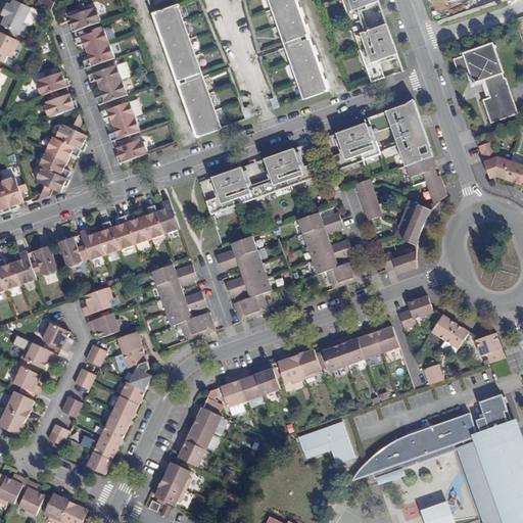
[(3,13),(6,15),(2,25),(21,34),(26,24),(24,24),(31,7),(16,0),(5,0),(1,8),(4,10),(3,13)]
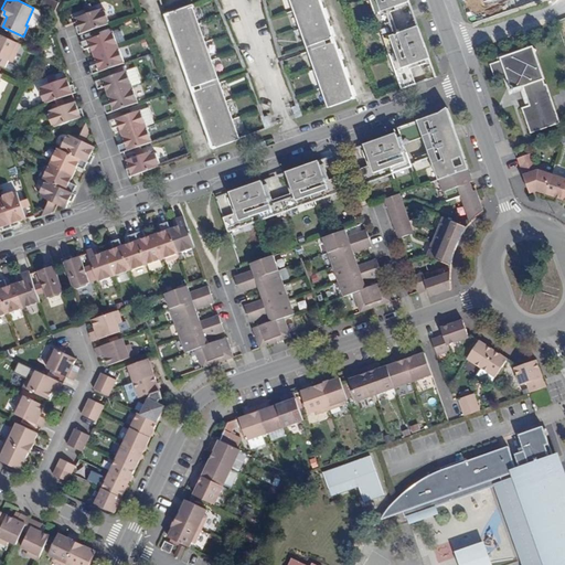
[(55,0),(39,0),(38,2),(51,9),(52,9),(56,0),(55,0)]
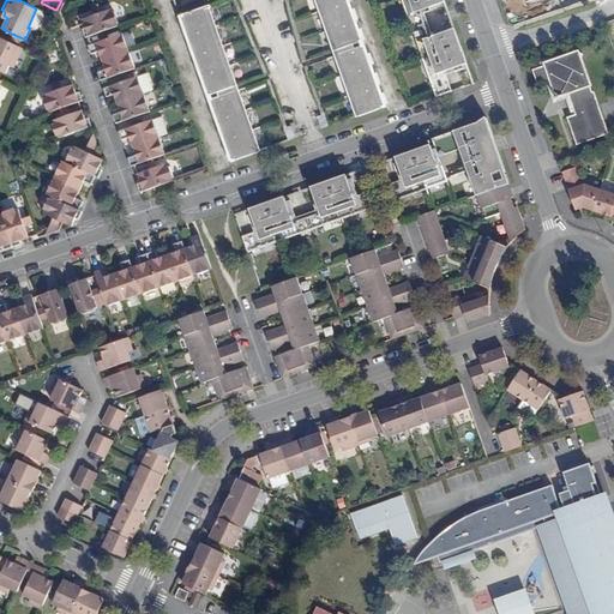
[(232,0),(240,17),(245,16),(238,0),(232,0)]
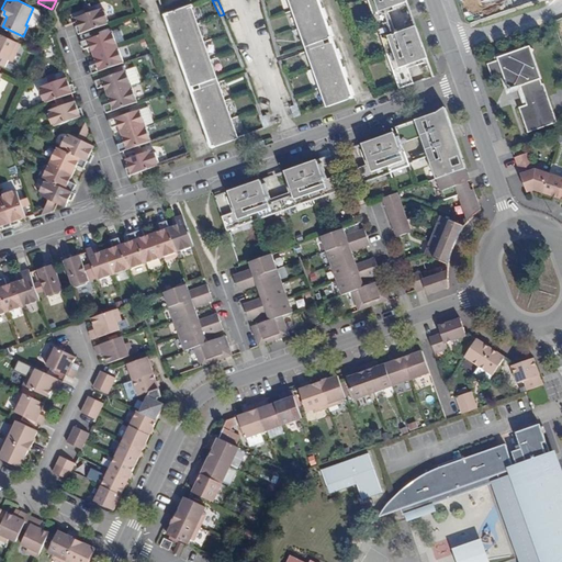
[(270,18),(265,0),(263,0),(260,1),(266,20),(270,18)]
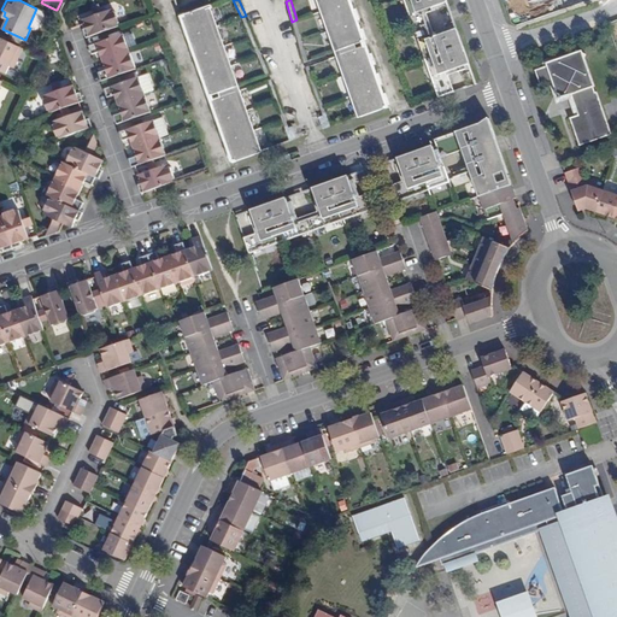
[(359,117),(389,107),(366,45),(357,48),(356,43),(365,40),(351,0),(317,0),(319,5),(324,4),(325,10),(322,11),(327,25),(330,23),(333,29),(329,31),(334,45),(338,43),(340,50),(336,51),(342,70),(346,68),(348,75),(345,76),(350,89),(353,88),(356,94),(352,95),(359,117)]
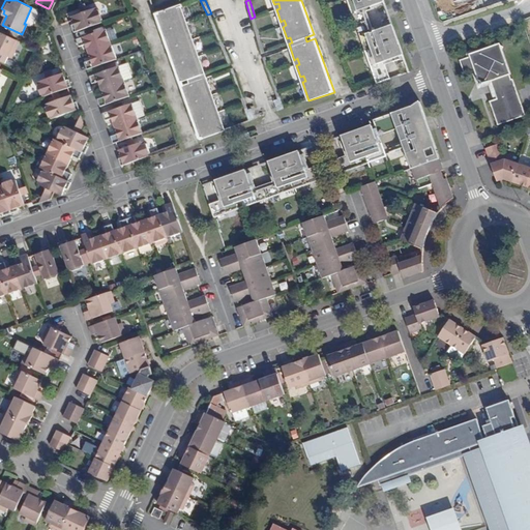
[(373,6),(384,2),(382,0),(347,0),(353,13),(373,6)]
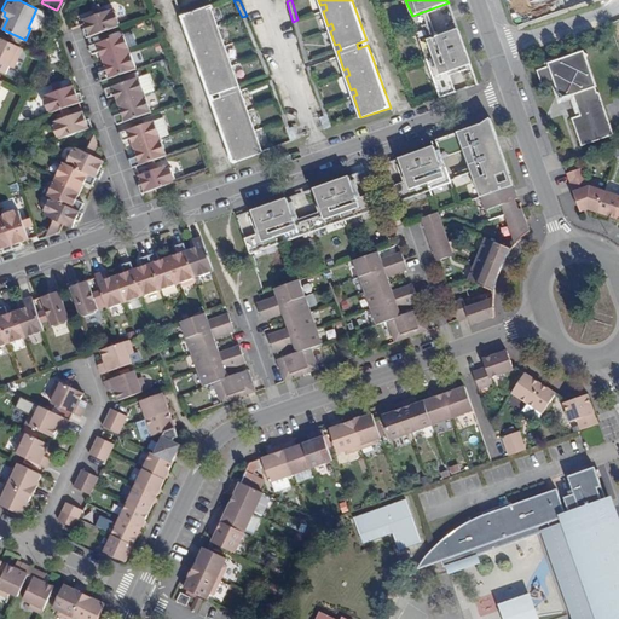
[(94,15),(102,12),(99,4),(92,6),(94,15)]
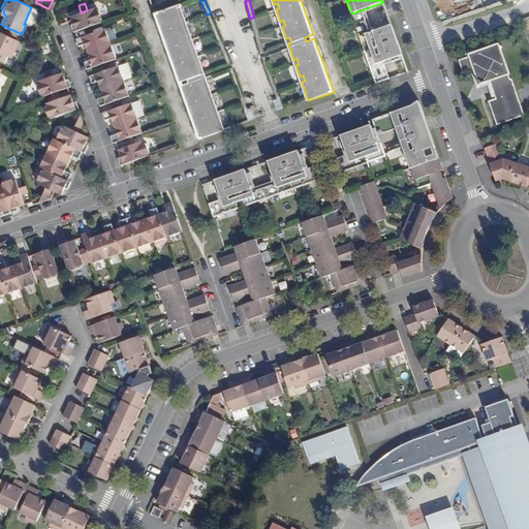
[(185,17),(181,5),(156,13),(180,82),(187,79),(189,83),(181,86),(198,139),(225,130),(218,111),(215,113),(213,106),(216,105),(212,94),(209,95),(207,90),(211,89),(205,72),(201,74),(199,68),(203,67),(198,56),(195,57),(194,52),(197,51),(193,39),(190,40),(187,35),(191,34),(187,22),(184,23),(182,18),(185,17)]
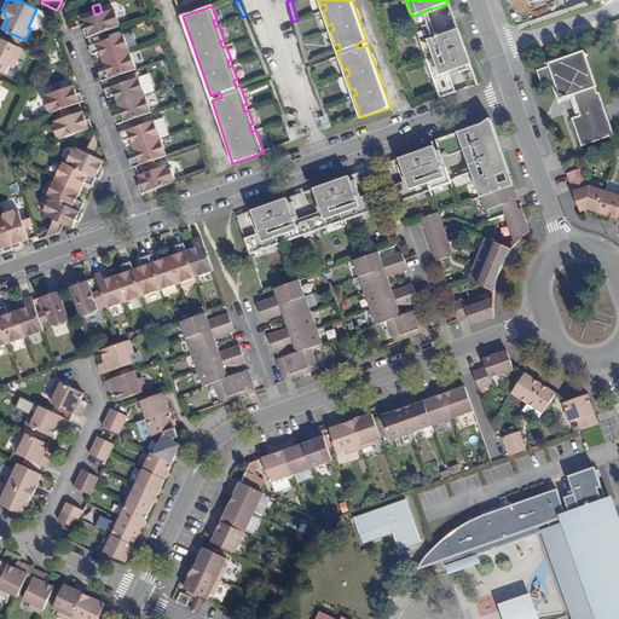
[(444,30),(434,34),(427,15),(437,11),(435,7),(412,16),(423,47),(426,45),(424,42),(445,35),(444,30)]
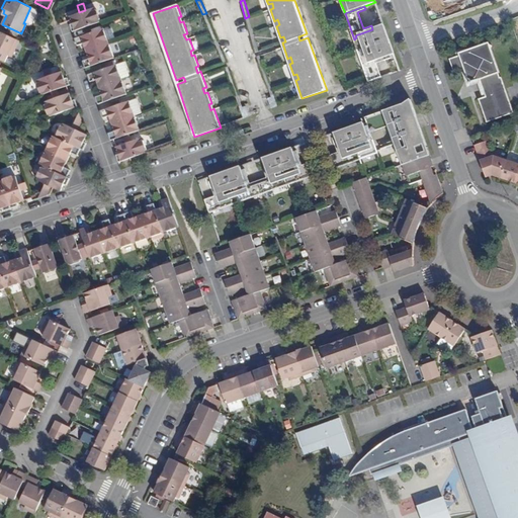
[(85,10),(79,12),(69,15),(72,23),(69,24),(72,31),(98,21),(97,19),(99,18),(96,9),(94,10),(93,7),(85,10)]
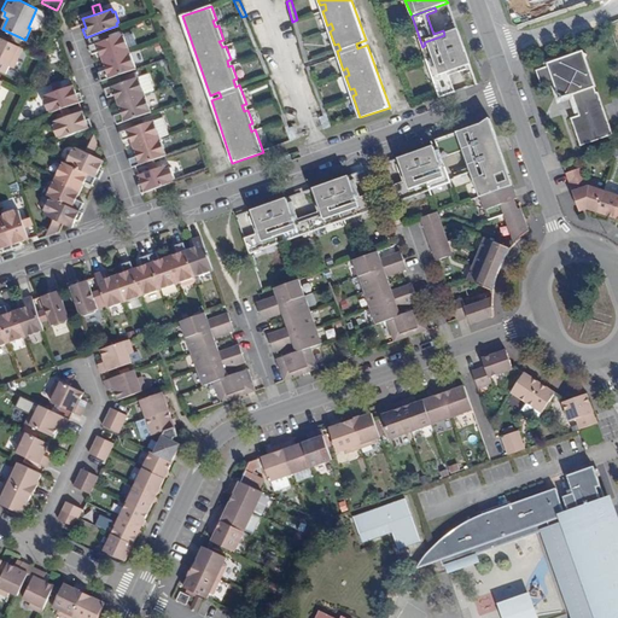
[(255,35),(246,16),(242,17),(250,38),(255,35)]
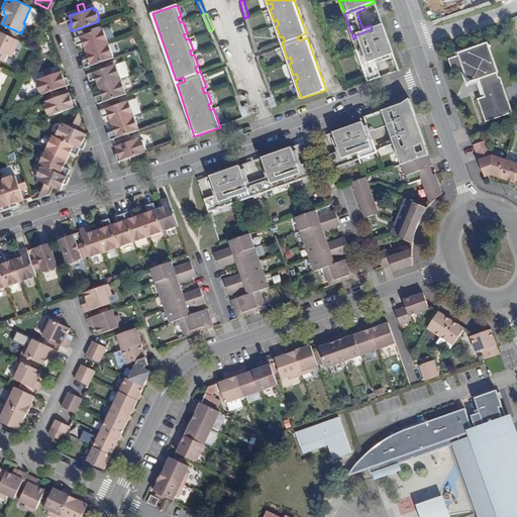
[(249,35),(253,33),(248,16),(244,18),(249,35)]
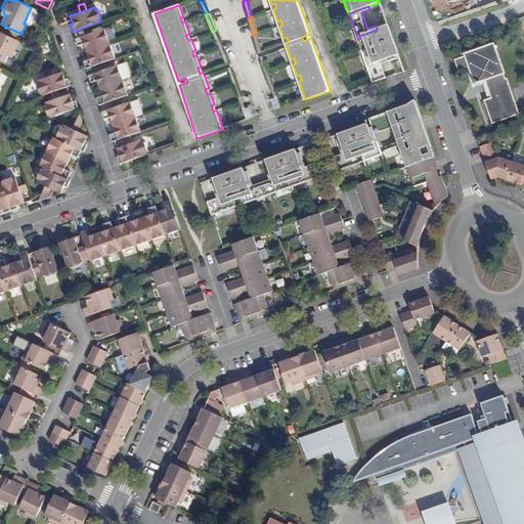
[(388,26),(377,30),(359,36),(360,38),(358,40),(367,67),(387,59),(398,55),(388,26)]
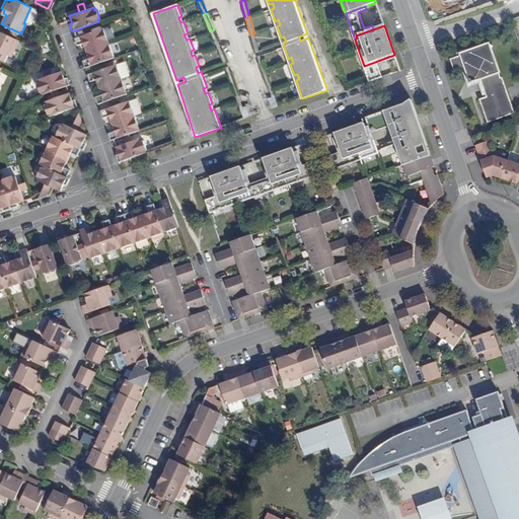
[(85,52),(108,44),(102,27),(74,38),(77,46),(82,44),(85,52)]
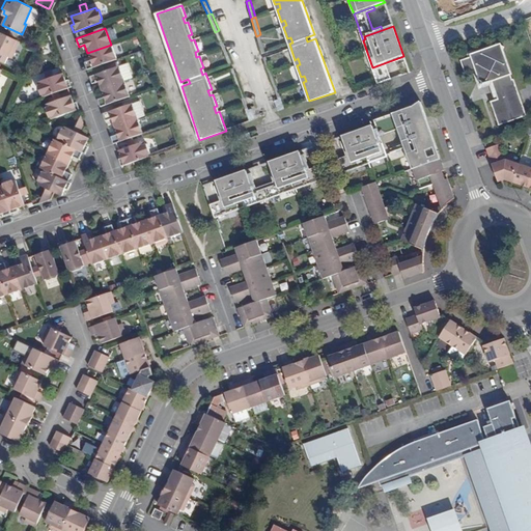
[(222,48),(226,47),(219,30),(215,32),(222,48)]
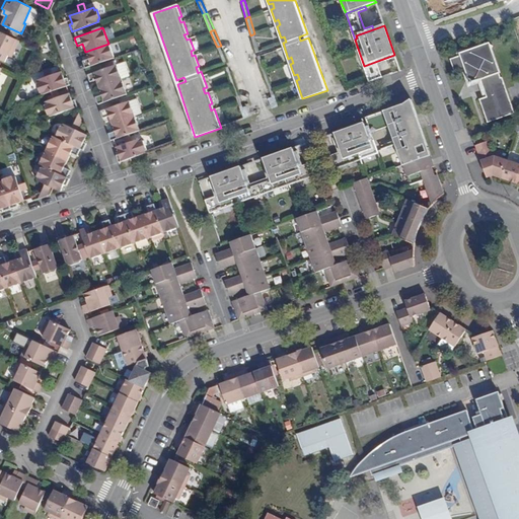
[(0,59),(5,62),(8,55),(11,57),(18,40),(0,30),(0,59)]
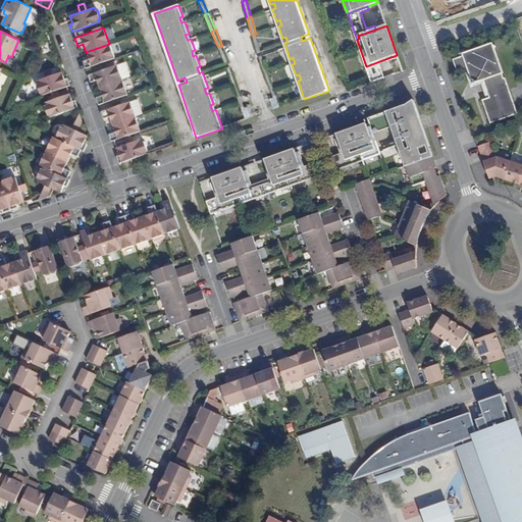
[(256,34),(252,36),(257,53),(260,52),(256,34)]
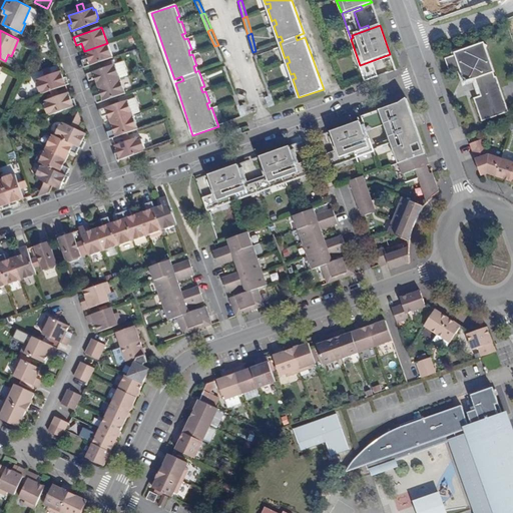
[(454,55),(444,59),(449,72),(459,69),(461,76),(462,75),(471,80),(473,79),(474,79),(480,96),(473,98),(481,121),(508,112),(495,77),(494,77),(493,72),(494,72),(485,48),(486,46),(484,44),(483,42),(481,43),(479,42),(478,44),(454,53),(454,55)]
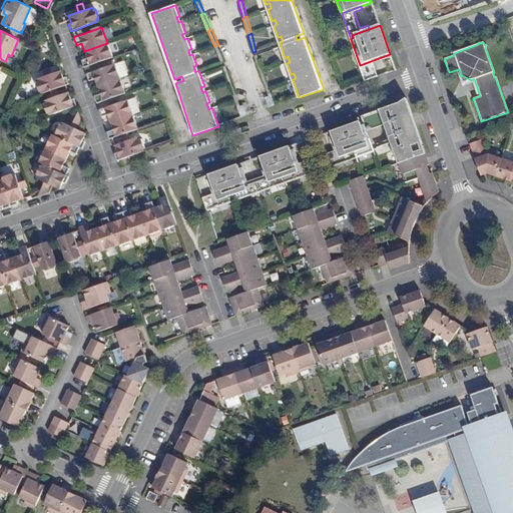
[(107,43),(84,51),(87,57),(81,59),(83,66),(112,56),(107,43)]
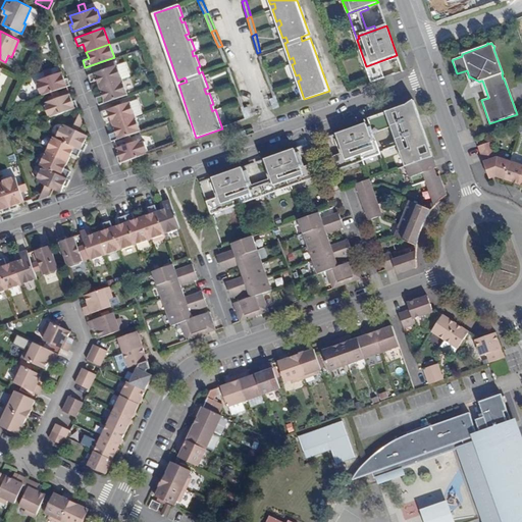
[(222,46),(218,47),(225,64),(229,62),(222,46)]
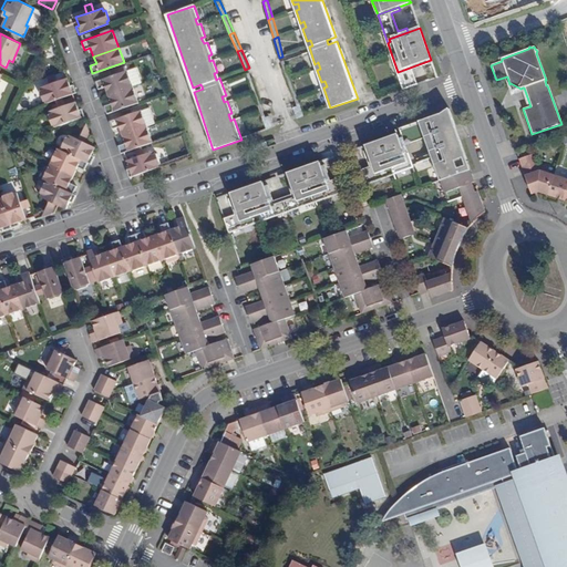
[(404,90),(416,84),(412,71),(420,68),(419,64),(398,72),(404,90)]
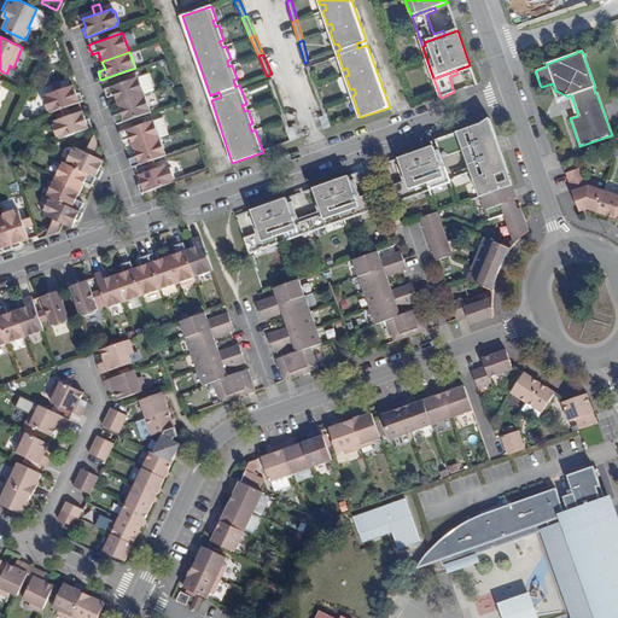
[(318,86),(313,74),(307,71),(313,88),(318,86)]
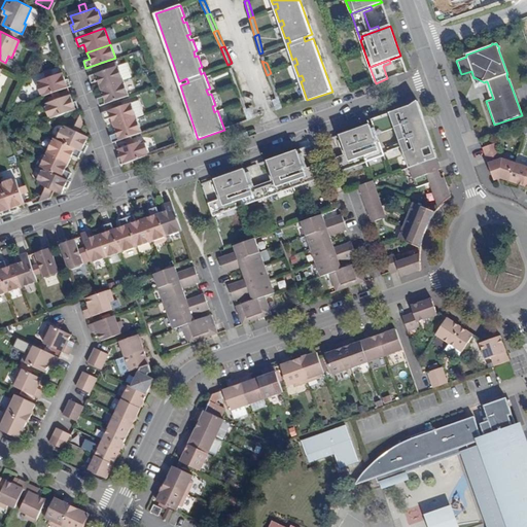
[(126,63),(117,65),(89,75),(98,81),(100,89),(123,79),(131,77),(126,63)]
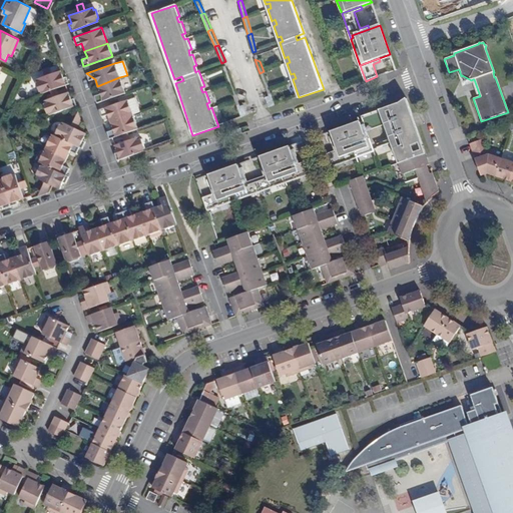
[(221,66),(227,83),(231,82),(226,65),(221,66)]
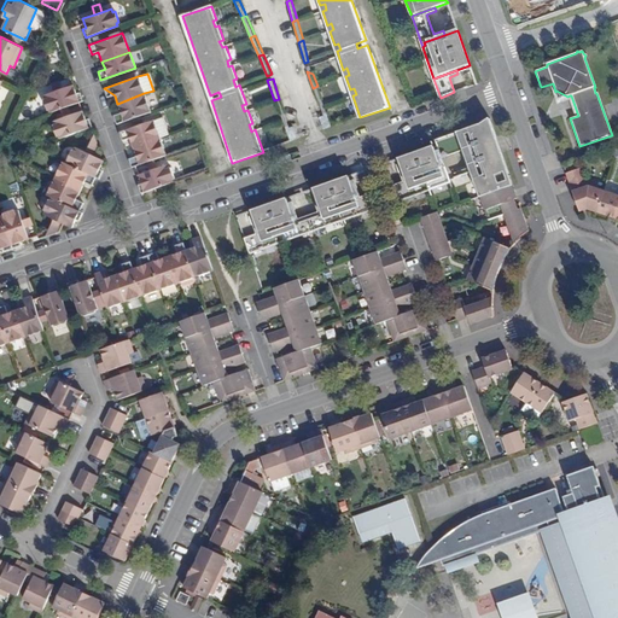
[(56,91),(63,88),(59,81),(52,85),(56,91)]
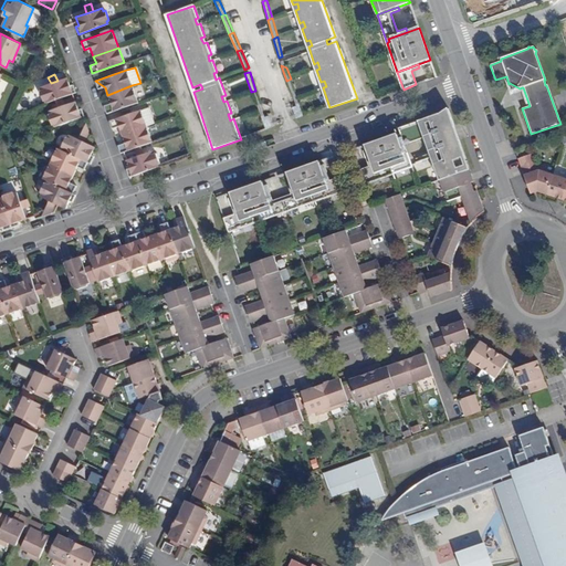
[(56,98),(63,96),(76,92),(73,84),(70,85),(67,77),(58,81),(51,83),(41,87),(42,90),(41,91),(44,101),(46,100),(46,102),(56,98)]
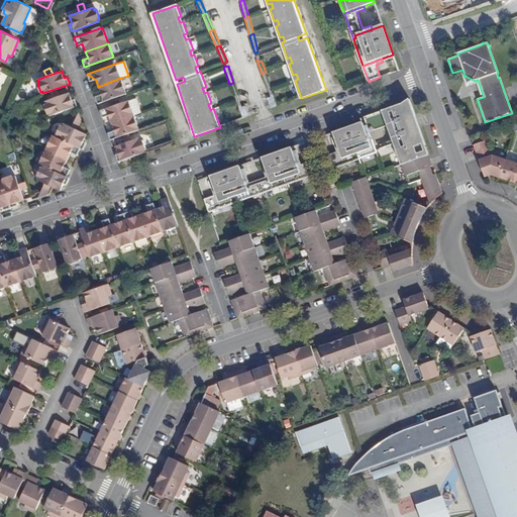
[(266,72),(262,74),(267,90),(271,88),(266,72)]
